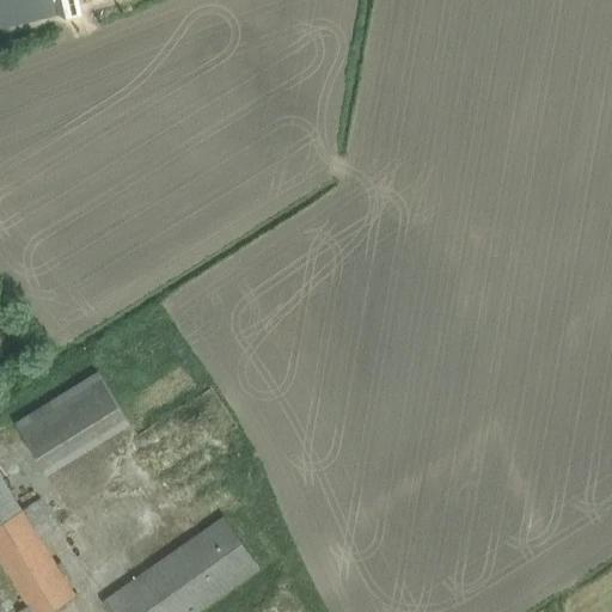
[(0,0),(0,26),(78,10),(74,0),(0,0)]
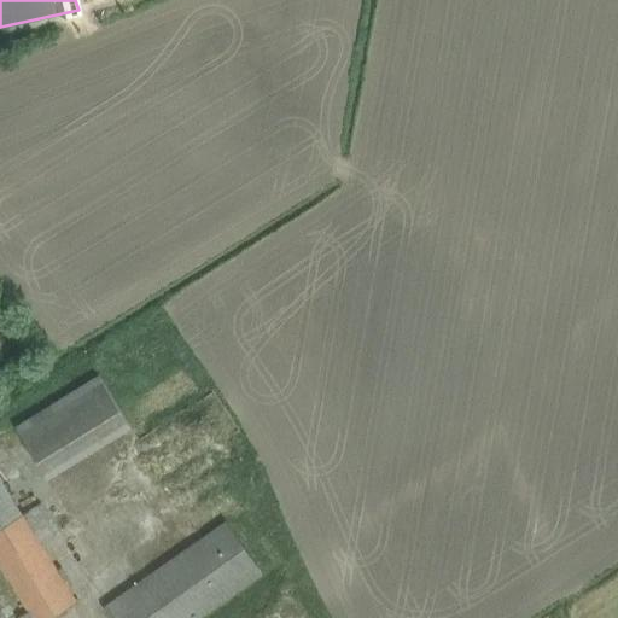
[(17,427),(47,477),(130,425),(100,375),(17,427)]
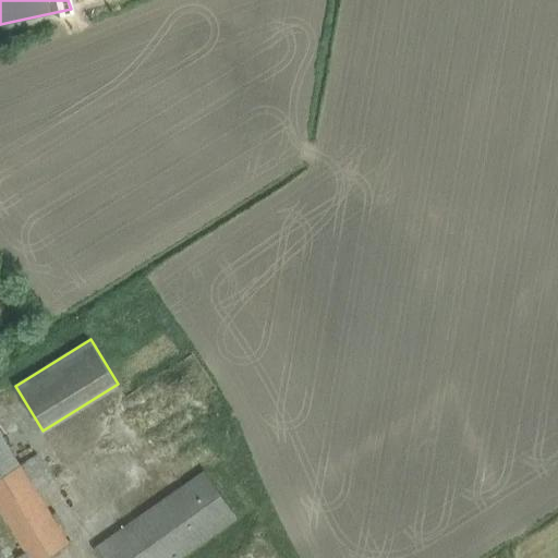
[(0,431),(0,506),(27,552),(17,557),(43,557),(69,543),(41,499),(20,464),(0,431)]
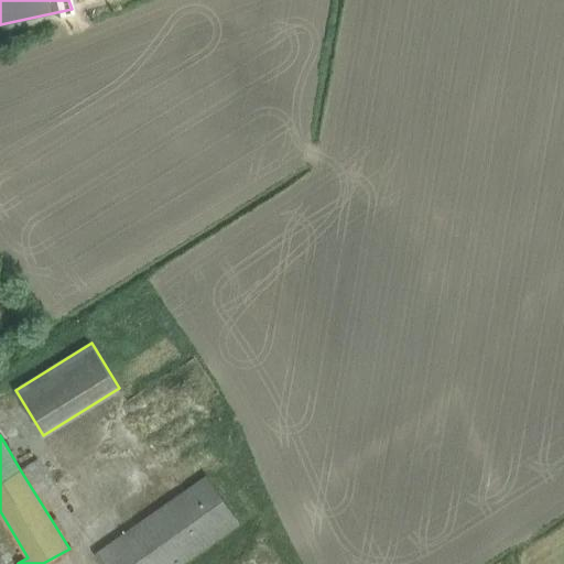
[(38,458),(20,469),(42,505),(60,494),(38,458)]
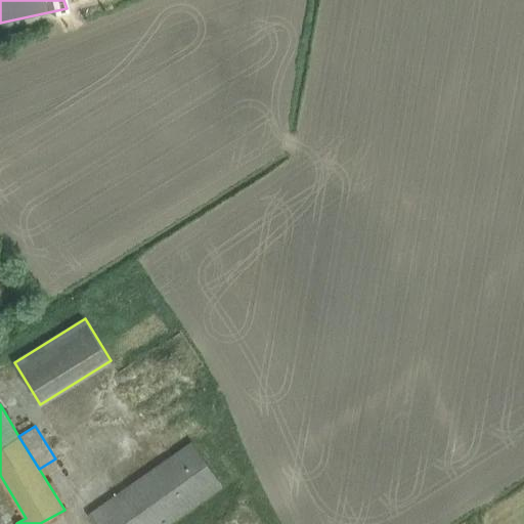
[(90,515),(96,523),(166,523),(222,485),(192,443),(90,515)]
